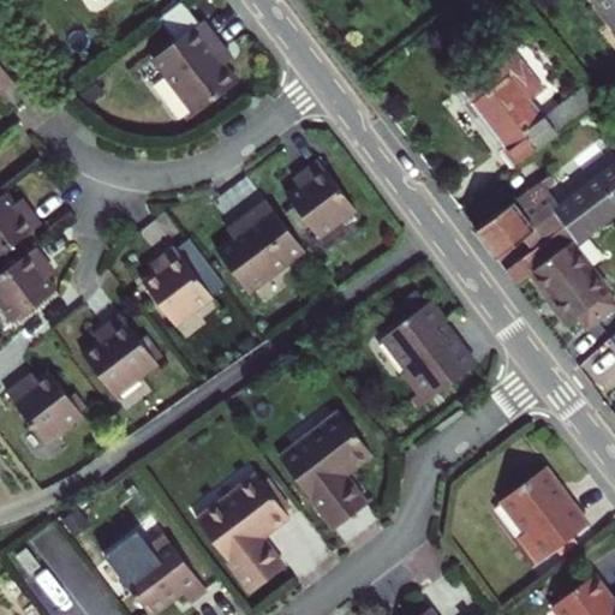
[(614,0),(595,0),(614,28),(614,0)]
